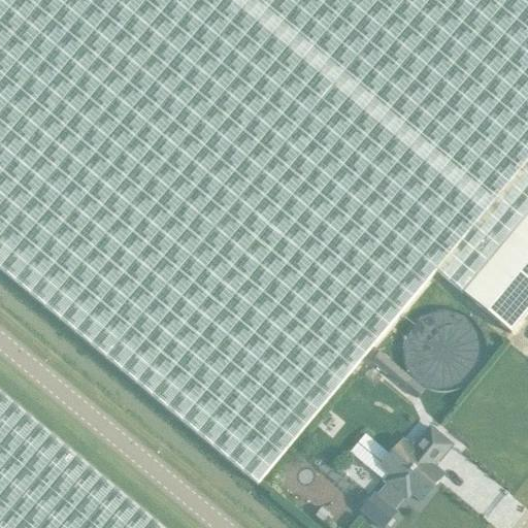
[(460,292),(527,211),(527,0),(0,0),(0,270),(258,486),(436,272),(460,292)]
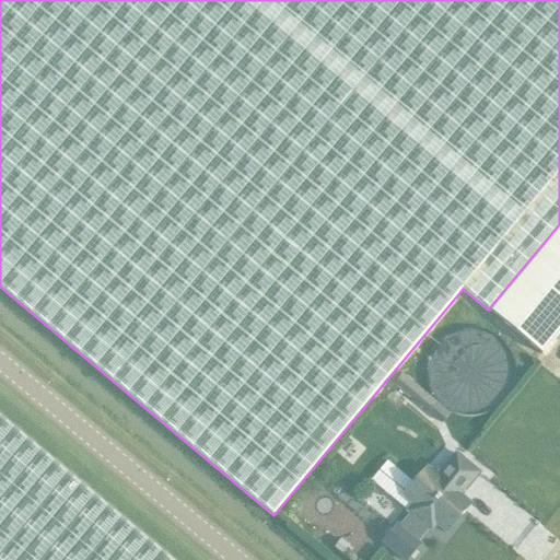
[(559,333),(559,224),(488,310),(541,354),(559,333)]
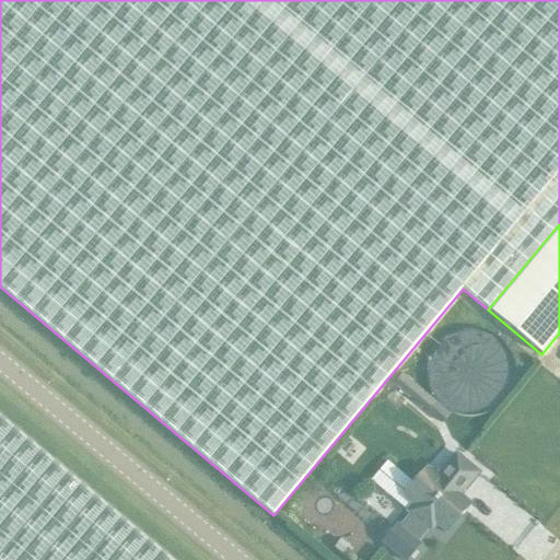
[(407,370),(394,385),(442,424),(450,415),(422,392),(427,386),(407,370)]
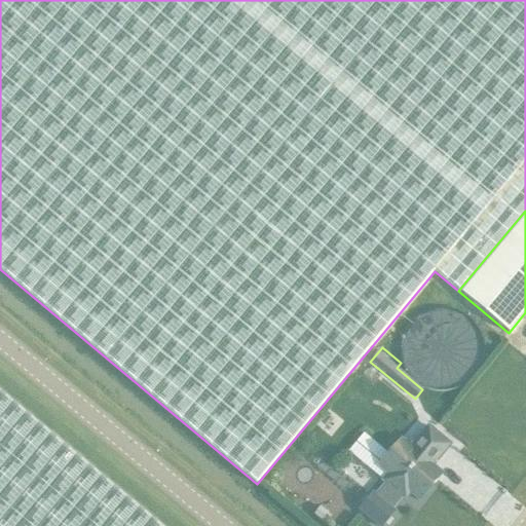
[(0,525),(158,525),(0,393),(0,525)]
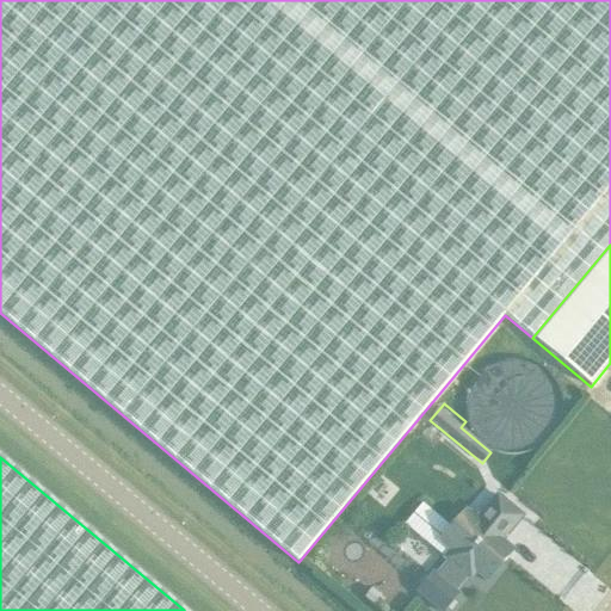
[(487,582),(513,550),(503,542),(523,517),(498,495),(476,520),(466,511),(439,542),(451,551),(445,559),(448,562),(446,566),(445,571),(446,575),(450,579),(454,581),(458,581),(463,580),(467,578),(470,580),(476,573),(487,582)]
